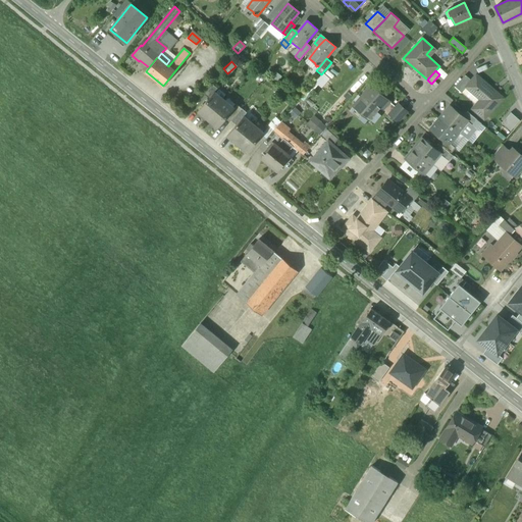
[(465,74),(455,87),(462,93),(467,88),(466,87),(472,81),(465,74)]
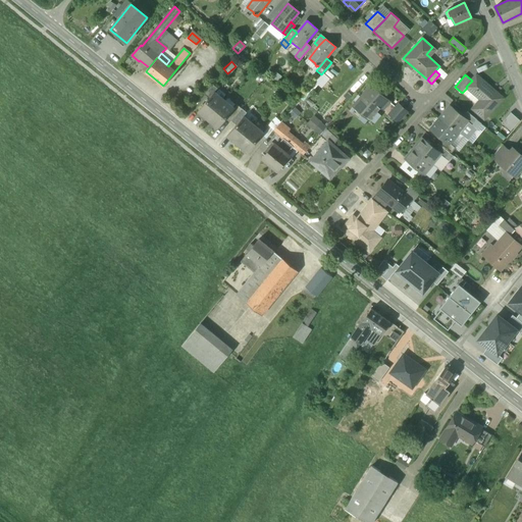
[(484,103),(476,112),(484,119),(503,98),(476,74),(472,81),(466,87),(467,88),(484,103)]
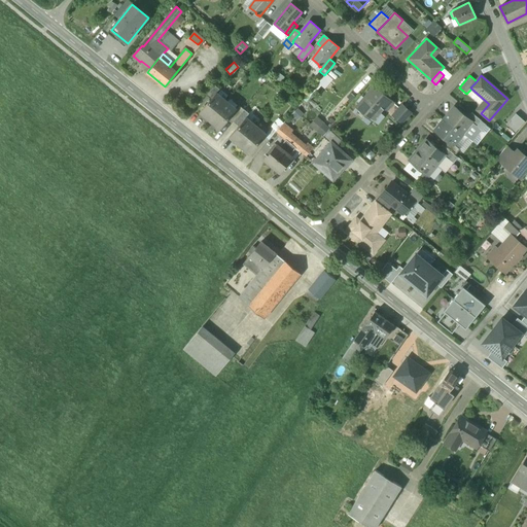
[(214,84),(206,95),(211,99),(216,93),(219,90),(214,84)]
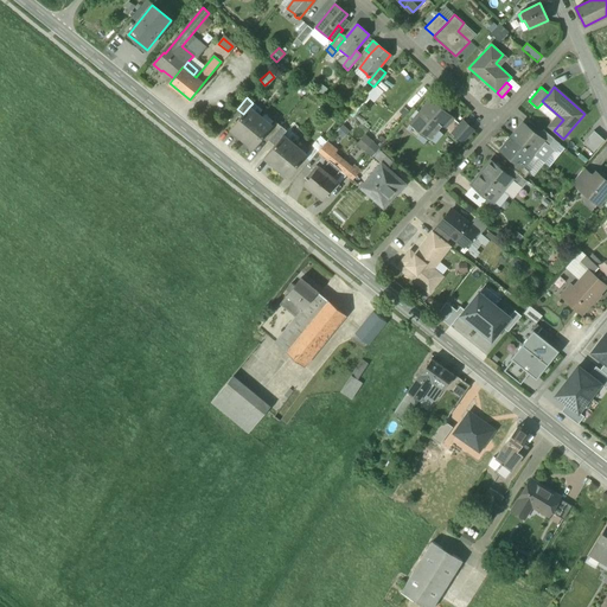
[(432,100),(411,122),(429,138),(443,122),(447,126),(453,117),(432,100)]
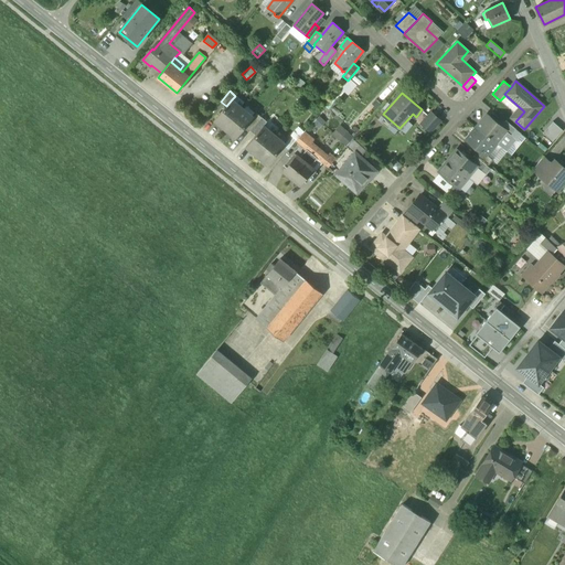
[(226,106),(214,120),(225,129),(242,108),(232,99),(226,106)]
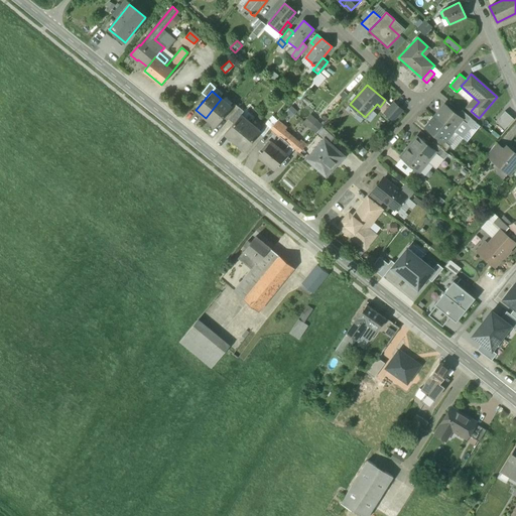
[(221,99),(206,118),(216,126),(224,116),(231,107),(221,99)]
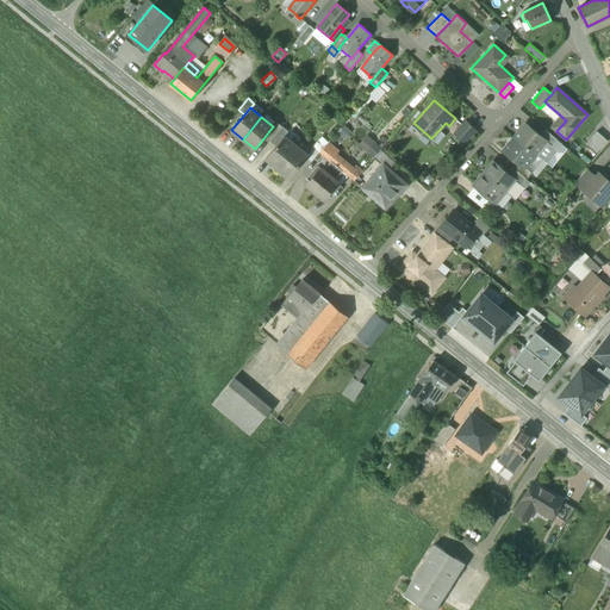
[(273,126),(265,137),(271,142),(284,126),(278,122),(273,126)]
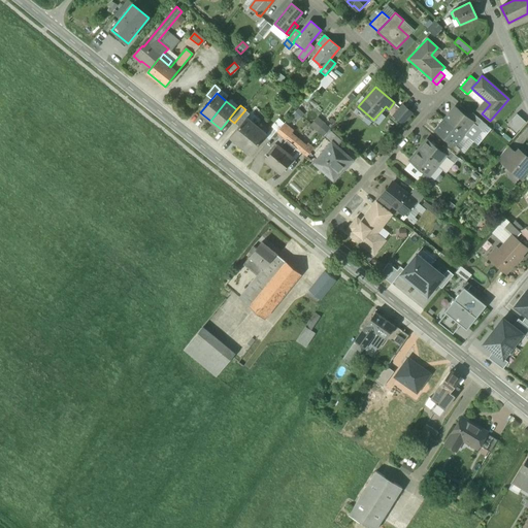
[(403,105),(394,116),(402,123),(411,112),(403,105)]
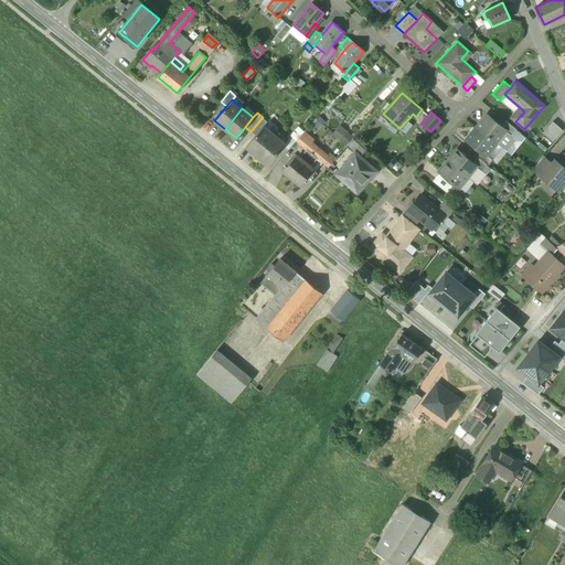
[(501,126),(487,115),(476,127),(496,144),(505,131),(507,130),(501,126)]
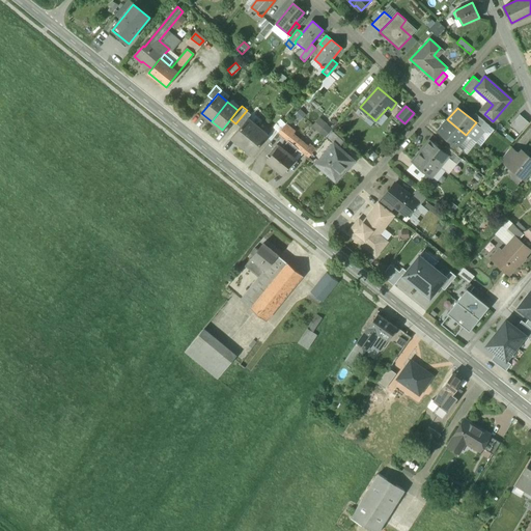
[(247,110),(235,123),(241,127),(248,118),(251,114),(247,110)]
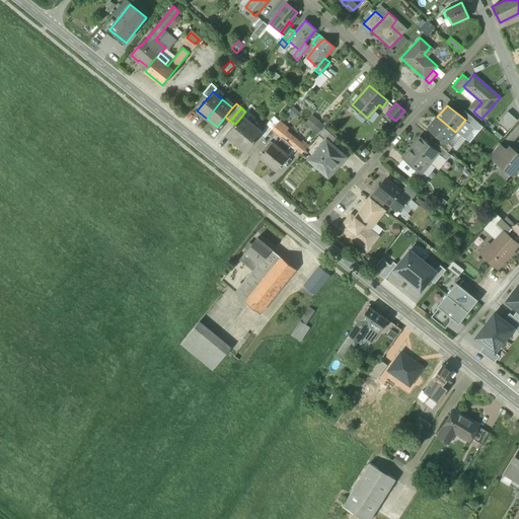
[(474,120),(464,112),(460,116),(465,120),(464,121),(470,125),(474,120)]
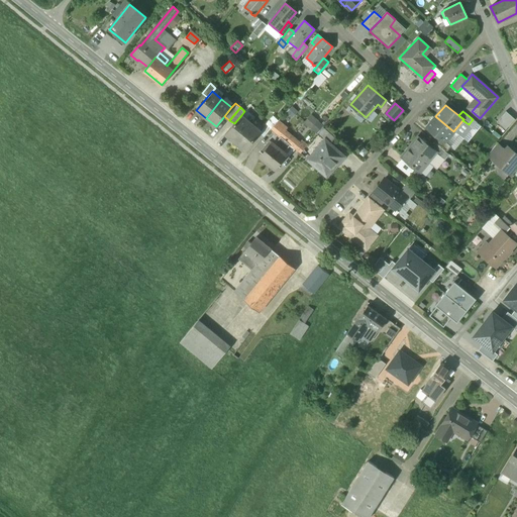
[(506,130),(514,120),(505,112),(497,122),(506,130)]
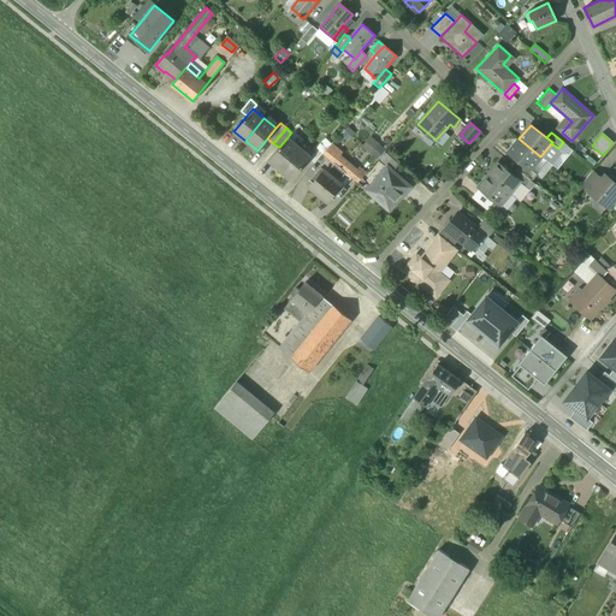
[(279,147),(268,160),(279,170),(300,147),(288,137),(279,147)]
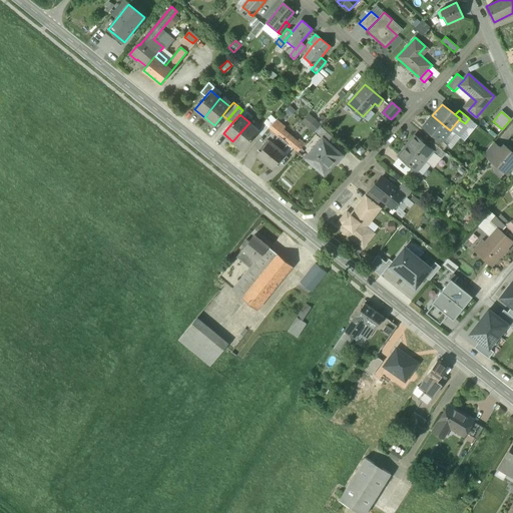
[(450,130),(432,115),(423,127),(436,137),(441,141),(450,130)]
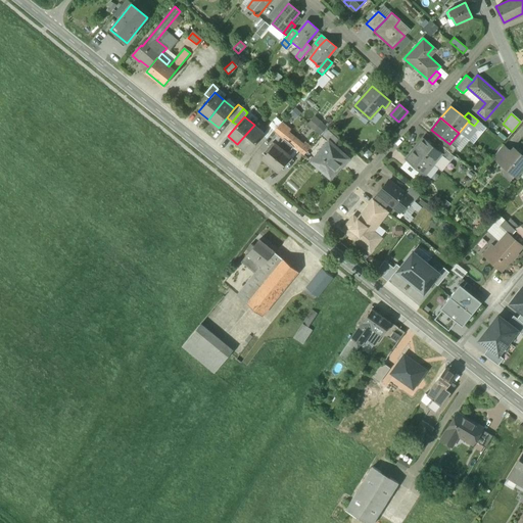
[(468,122),(459,133),(468,139),(480,124),(478,121),(474,126),(468,122)]
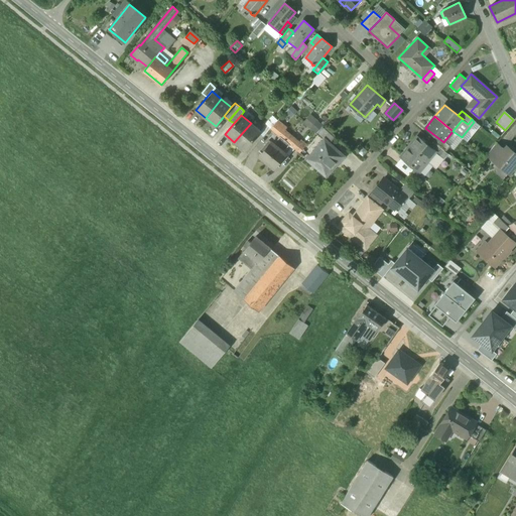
[(277,121),(270,129),(275,133),(280,127),(281,124),(277,121)]
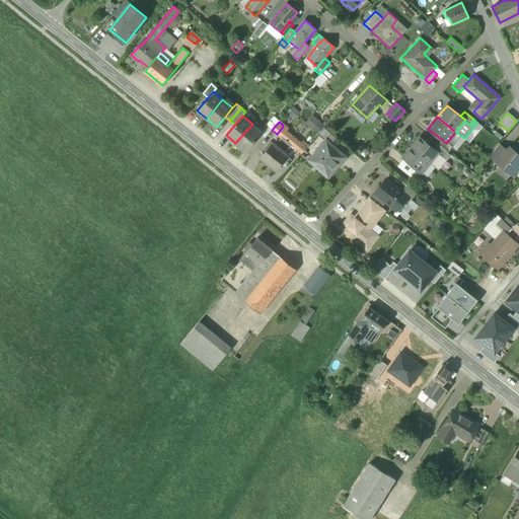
[(318,123),(312,129),(318,135),(324,128),(318,123)]
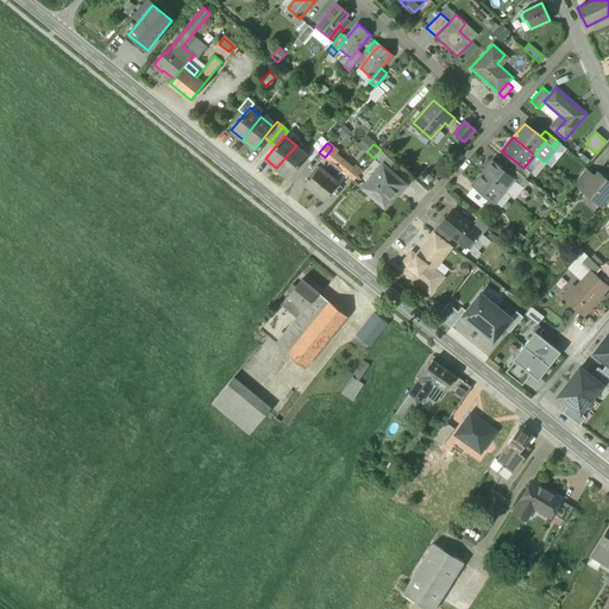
[(296,145),(276,168),(288,179),(306,157),(307,155),(296,145)]
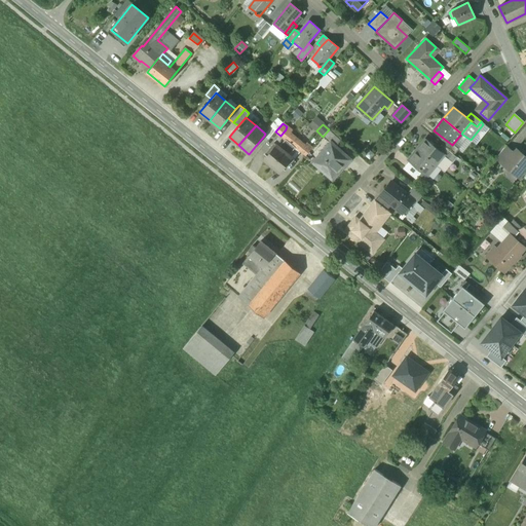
[(265,134),(264,136),(268,140),(275,130),(271,126),(265,134)]
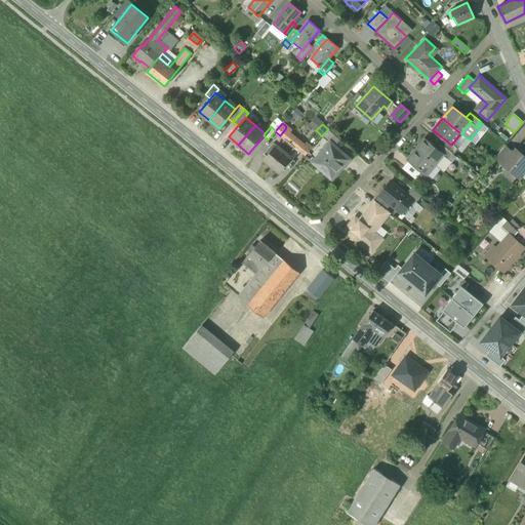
[(290,133),(285,129),(280,135),(273,143),(293,160),(299,152),(306,146),(305,146),(290,133)]
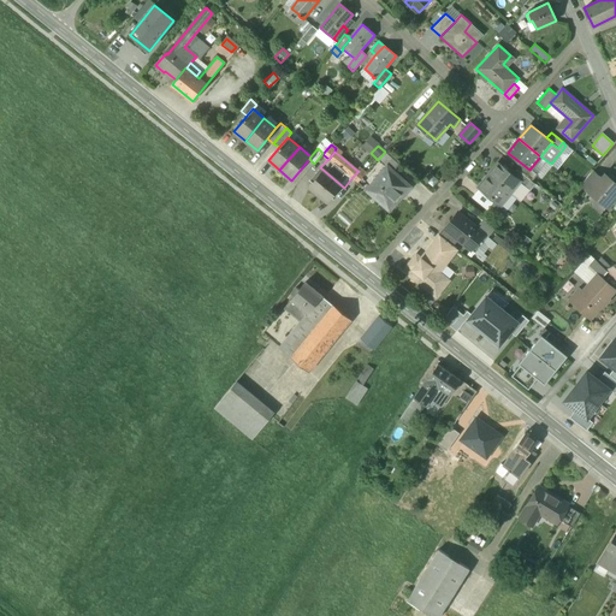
[(385,152),(378,160),(386,167),(388,166),(394,172),(400,165),(385,152)]
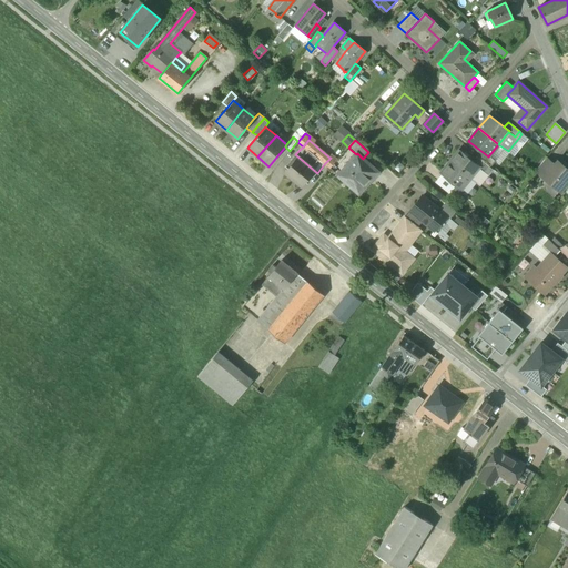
[(474,163),(459,151),(450,162),(470,179),(479,168),(474,163)]
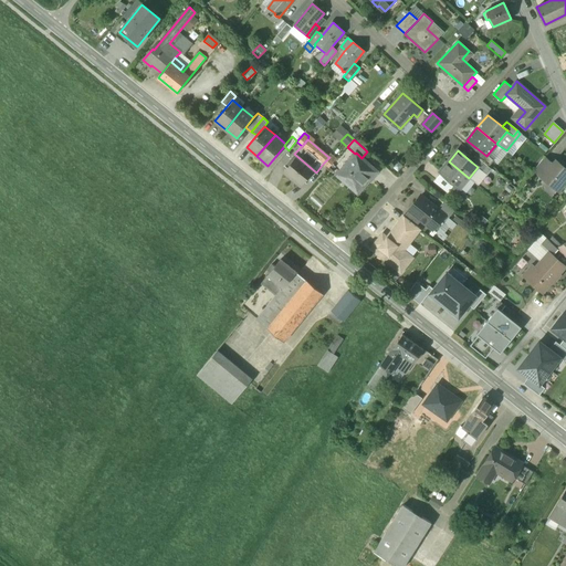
[(486,156),(481,152),(477,157),(488,166),(493,160),(486,156)]
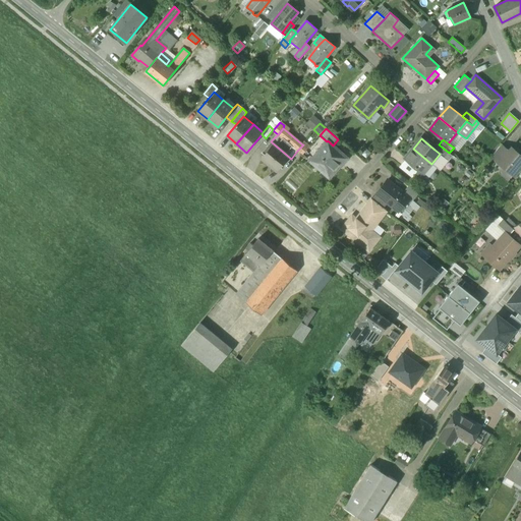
[(327,141),(310,161),(321,170),(324,167),(333,175),(342,164),(339,162),(344,156),(333,146),(328,140),(327,141)]
